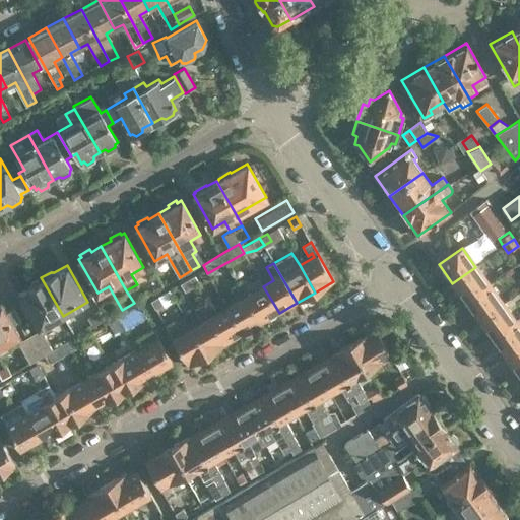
[(489,285),(475,267),(452,283),(465,302),(489,285)]
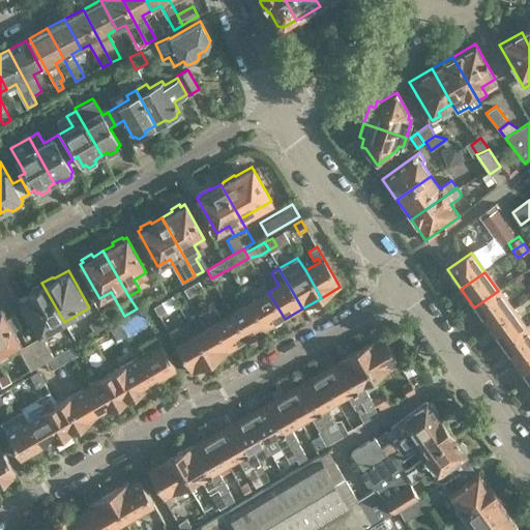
[(266,330),(285,319),(268,292),(261,278),(242,290),(266,330)]
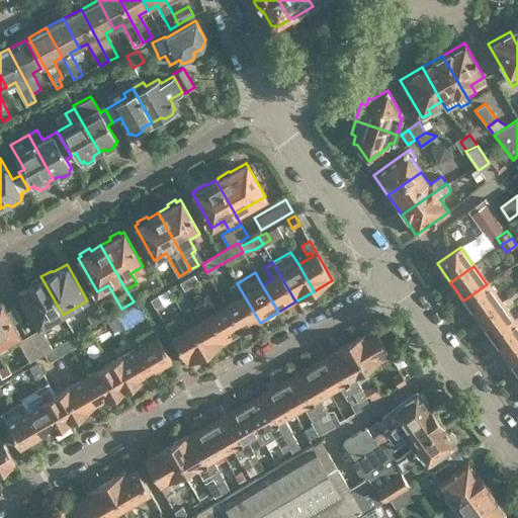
[(187,278),(191,286),(198,282),(194,274),(187,278)]
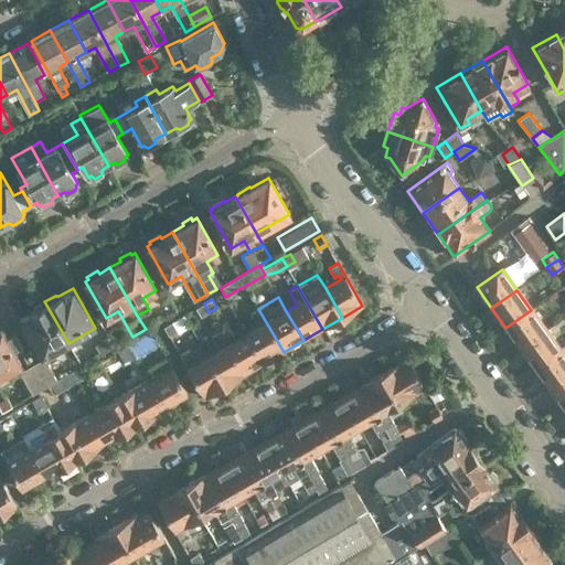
[(33,310),(19,319),(42,359),(68,343),(44,301),(34,307),(33,310)]
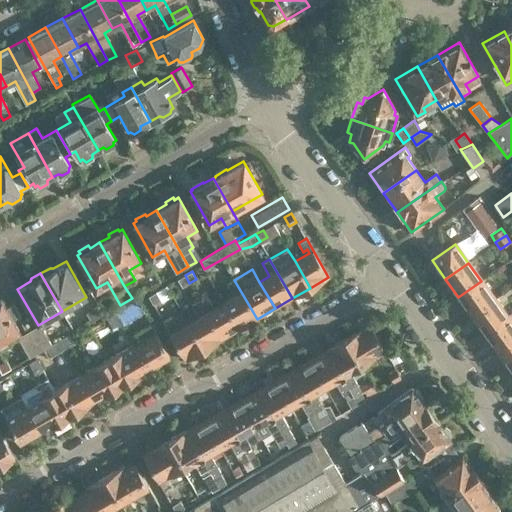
[(182,287),(189,283),(185,275),(177,279),(182,287)]
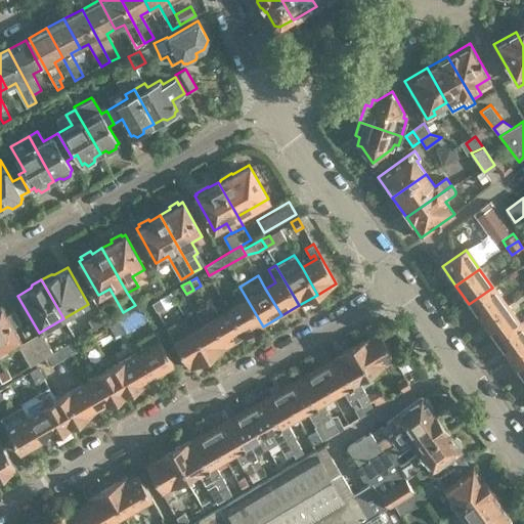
[(239,303),(239,304),(229,309),(245,337),(263,326),(239,287),(232,291),(239,303)]
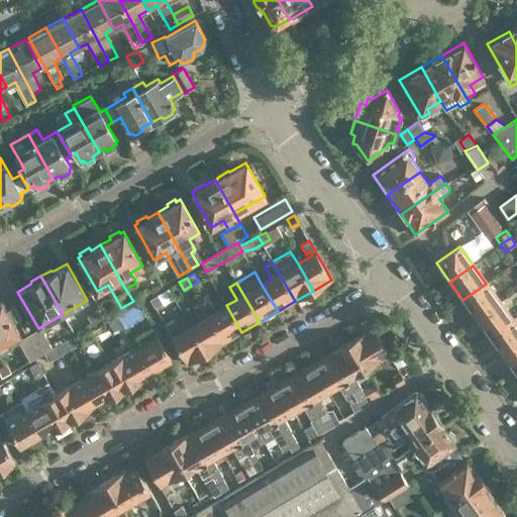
[(499,302),(486,284),(462,300),(476,318),(499,302)]
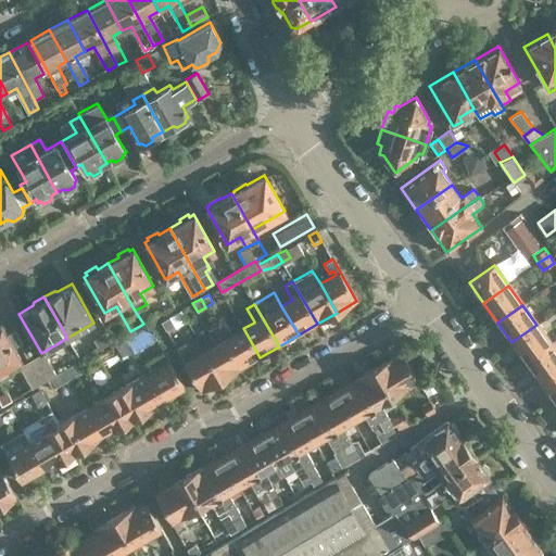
[(161,321),(166,330),(174,326),(175,328),(187,321),(181,310),(161,321)]
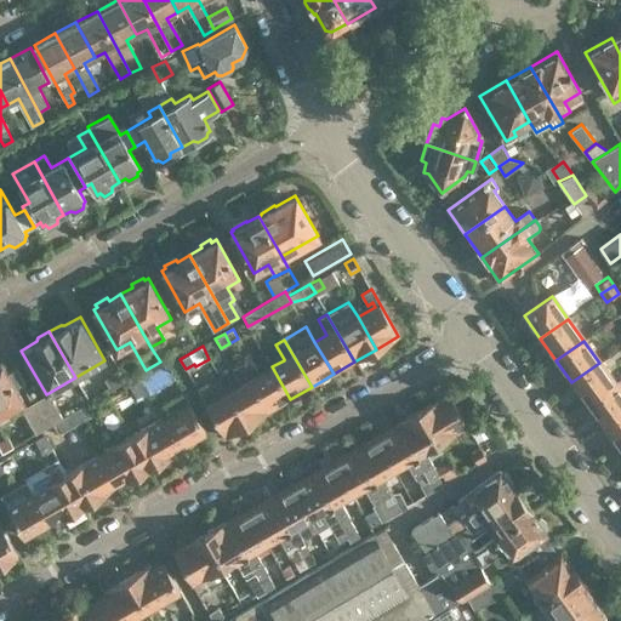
[(260,374),(251,358),(241,364),(269,411),(290,399),(272,366),(260,374)]
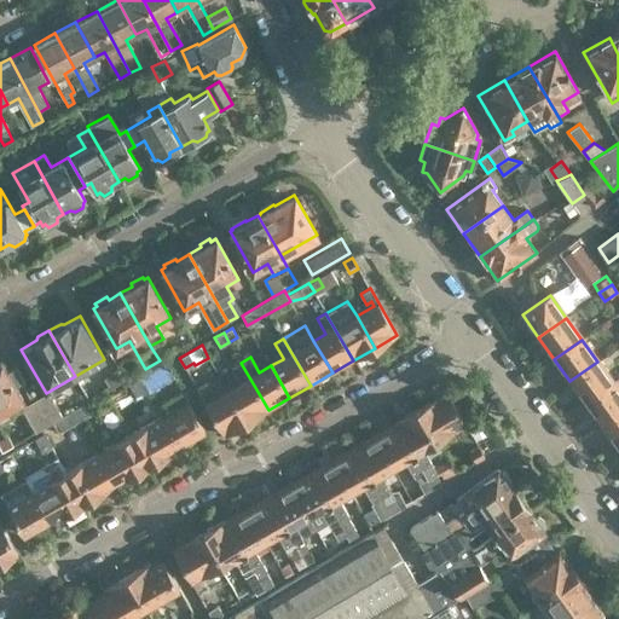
[(0,362),(0,417),(10,412),(7,409),(23,399),(1,360),(0,362)]
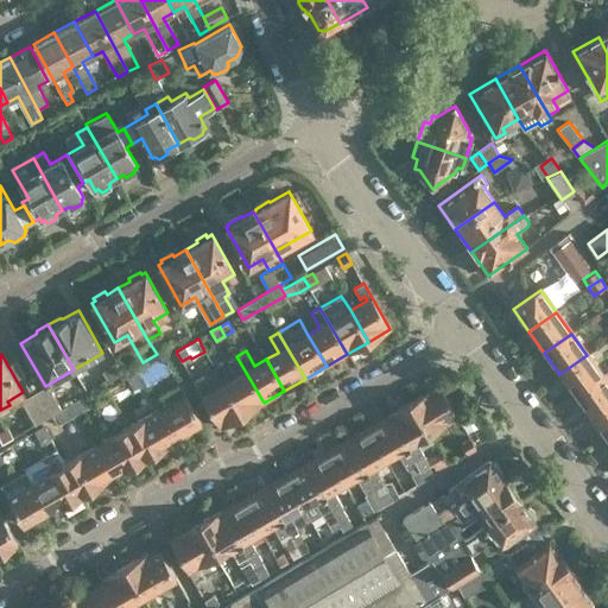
[(602,377),(587,355),(559,374),(575,396),(602,377)]
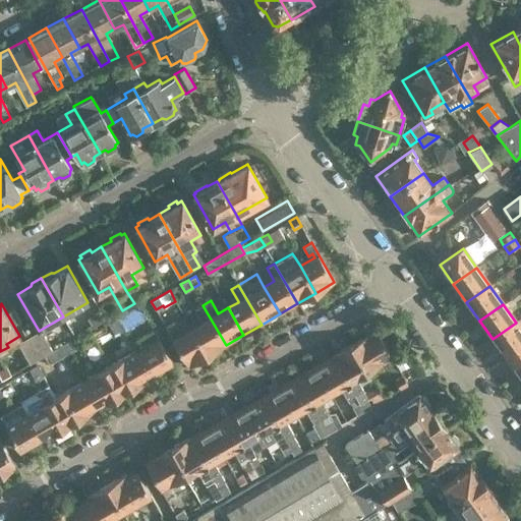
[(208,355),(226,345),(203,305),(195,309),(201,323),(191,329),(208,355)]
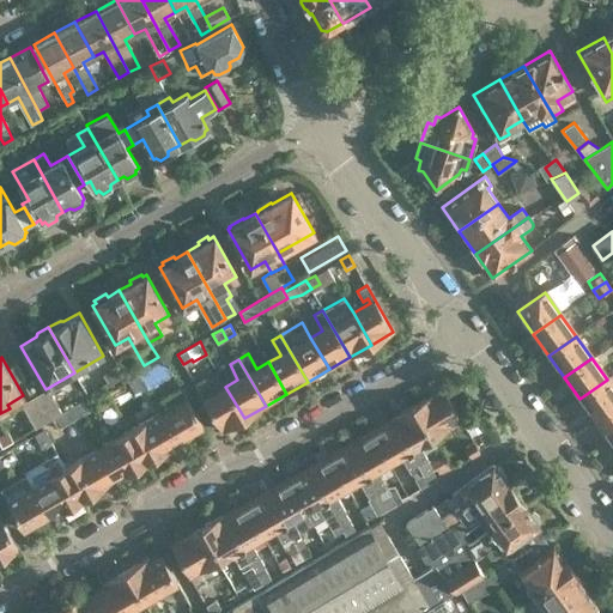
[(140,374),(149,388),(174,374),(170,366),(158,363),(140,374)]
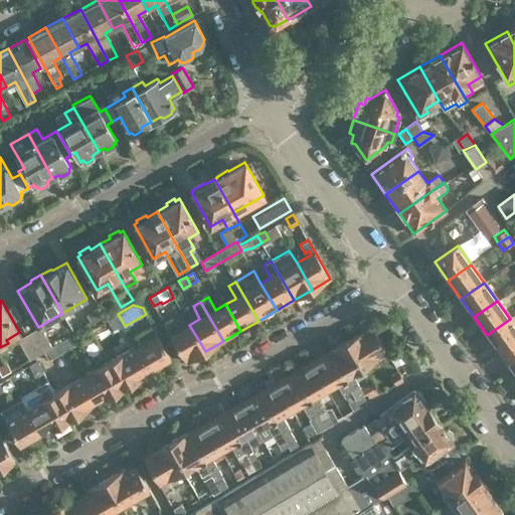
[(92,324),(105,317),(99,307),(87,314),(92,324)]
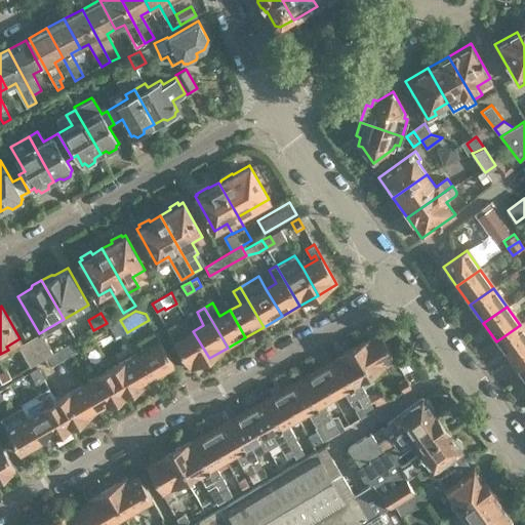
[(193,331),(187,319),(176,325),(175,324),(167,329),(190,369),(209,358),(193,331)]
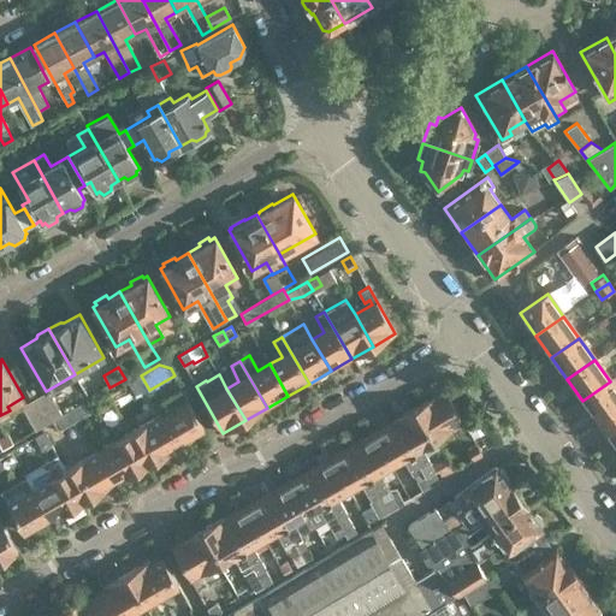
[(137,397),(149,390),(141,375),(129,383),(137,397)]
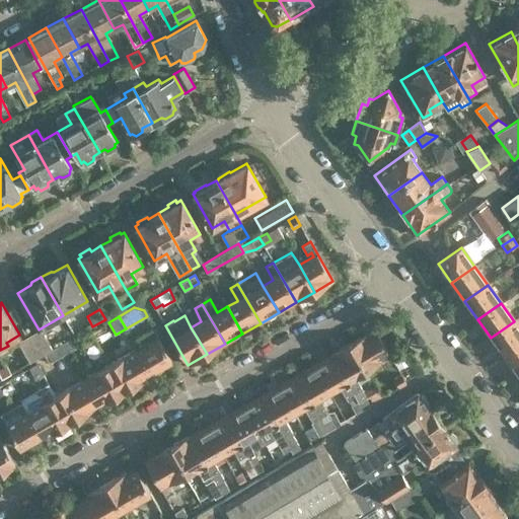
[(518,344),(518,327),(514,321),(491,338),(504,356),(518,344)]
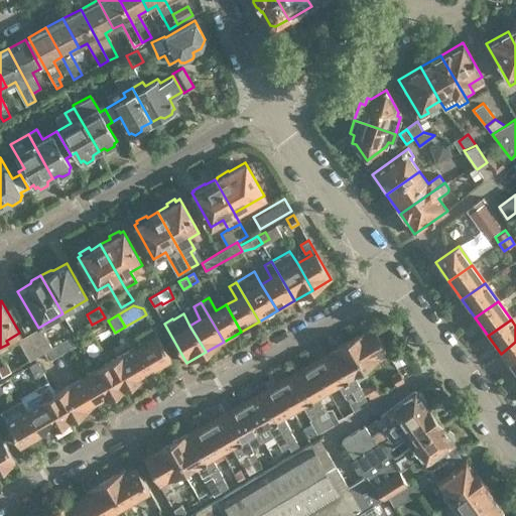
[(46,351),(52,348),(40,327),(29,333),(41,354),(46,351)]
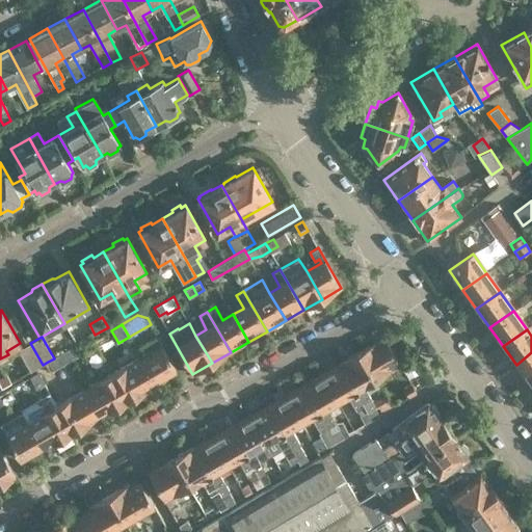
[(139,357),(153,382),(176,369),(162,345),(157,337),(141,346),(135,350),(139,357)]
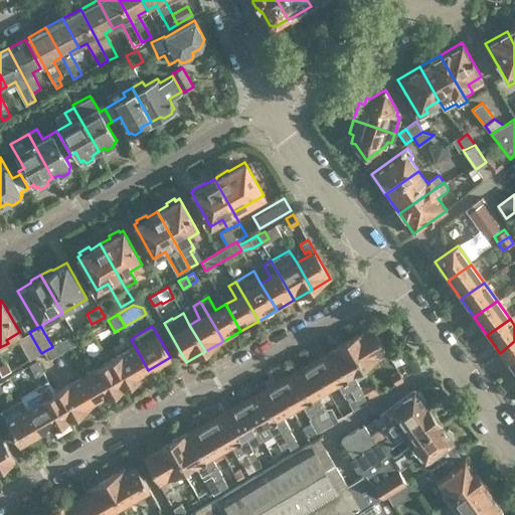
[(347,341),(362,367),(388,352),(373,326),(347,341)]
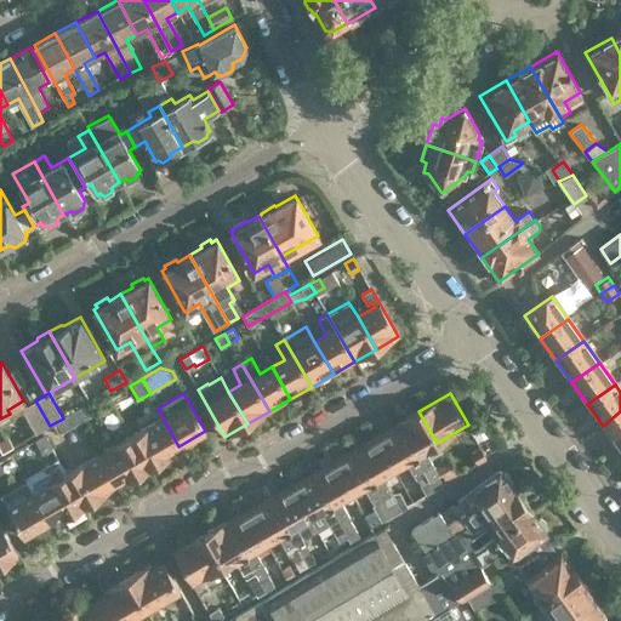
[(36,433),(50,426),(35,400),(22,409),(36,433)]
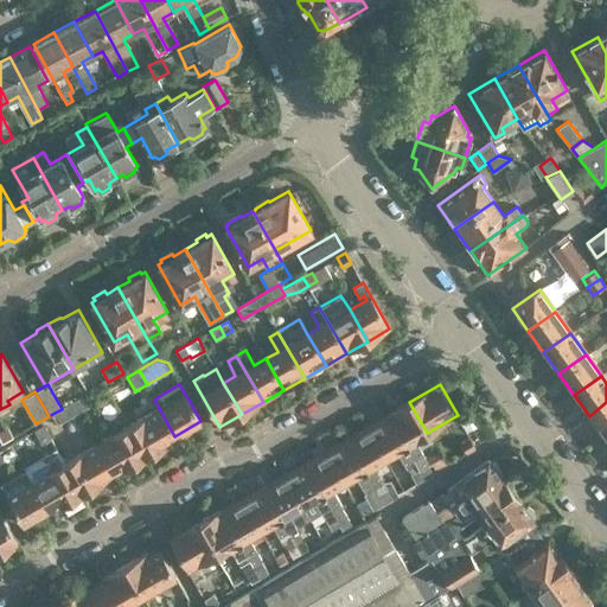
[(74,402),(80,413),(95,403),(90,393),(74,402)]
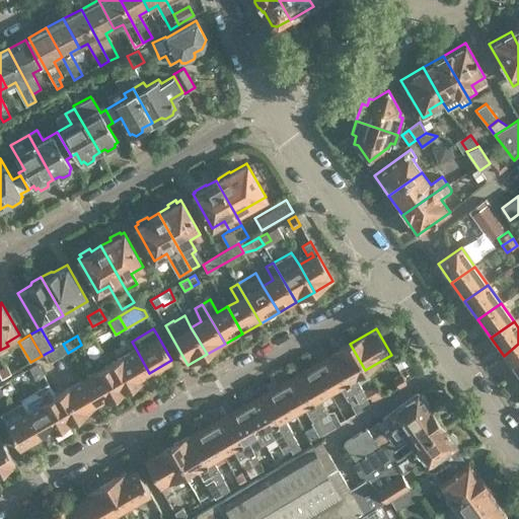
[(73,364),(67,353),(68,353),(63,344),(53,350),(47,353),(52,362),(60,357),(66,368),(73,364)]
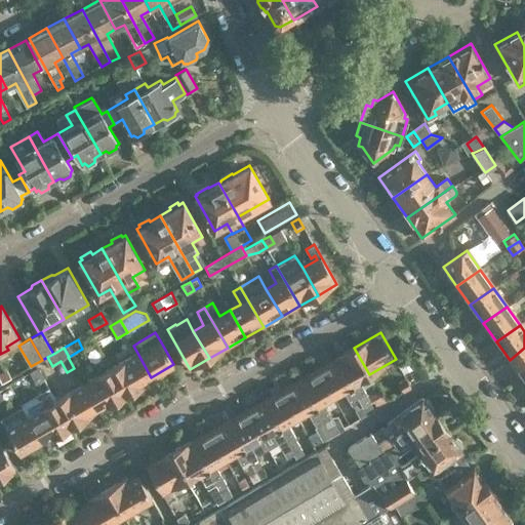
[(359,380),(369,374),(354,348),(335,358),(357,396),(367,414),(374,409),(368,397),(365,391),(359,380)]
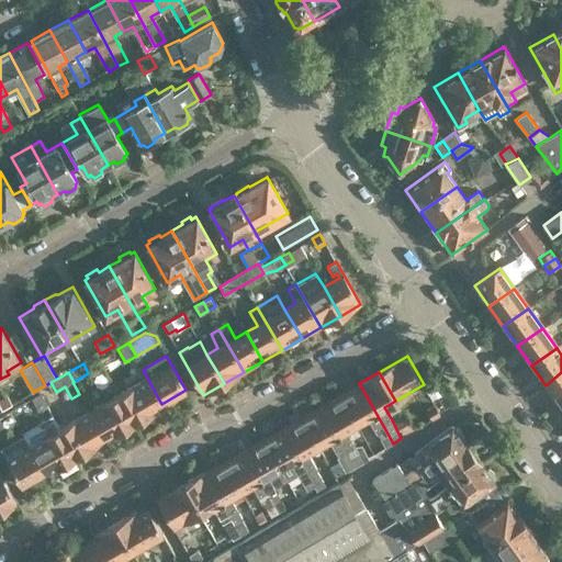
[(560,405),(561,403),(561,372),(546,385),(560,405)]
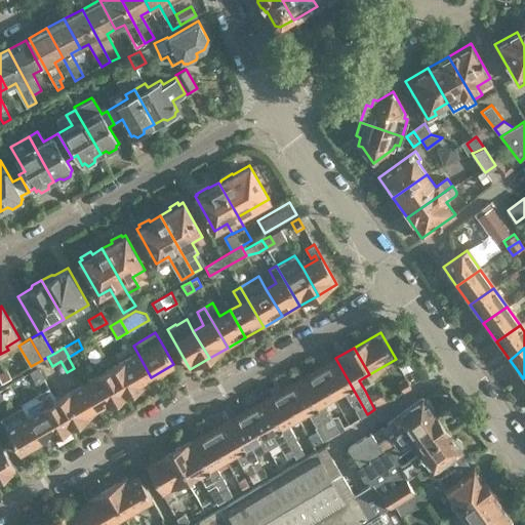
[(111,368),(126,396),(149,384),(147,379),(151,377),(137,353),(111,368)]
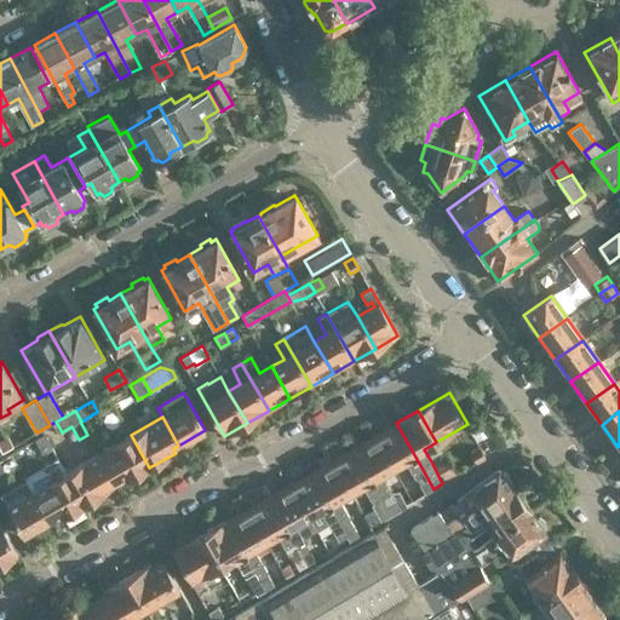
[(422,468),(396,423),(374,436),(392,468),(405,460),(412,472),(425,494),(434,489),(422,468)]
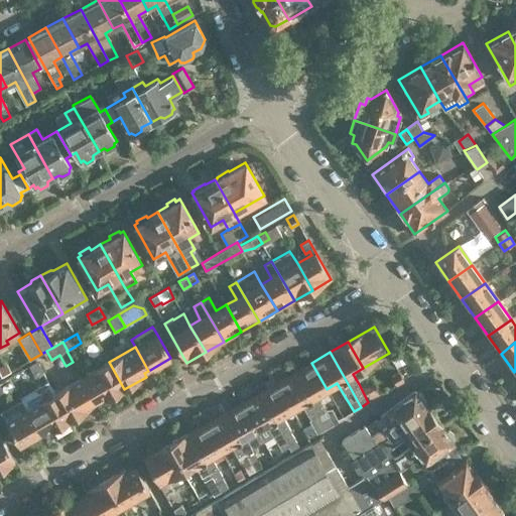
[(6,363),(11,371),(20,366),(15,358),(6,363)]
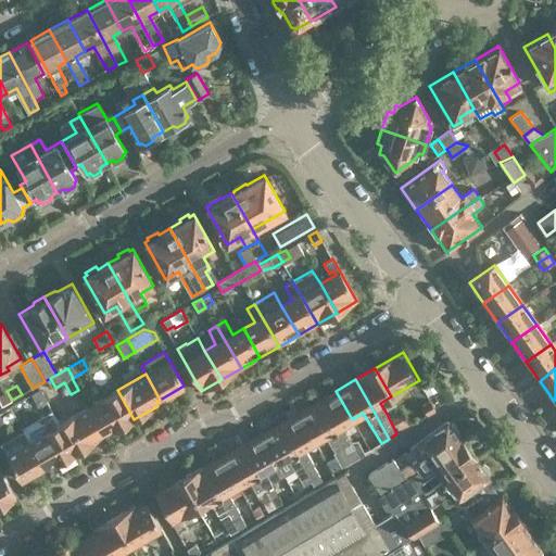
[(420,386),(412,391),(419,403),(428,399),(420,386)]
